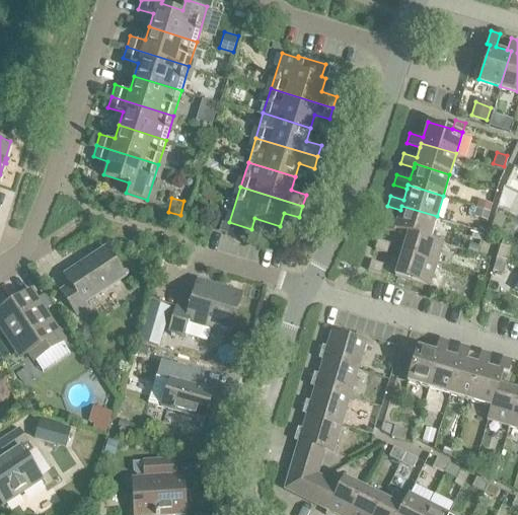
[(478,199),(476,206),(490,210),(492,203),(478,199)]
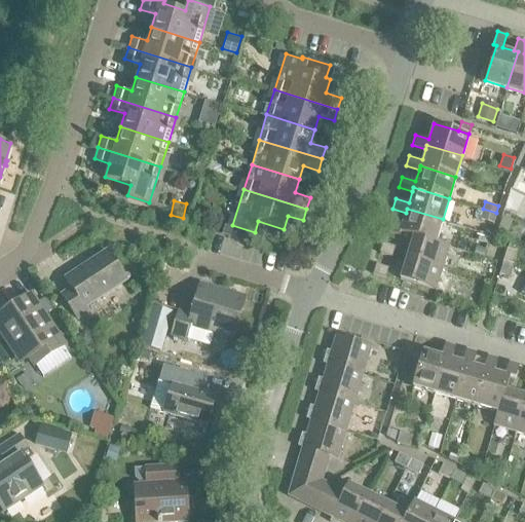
[(401,230),(413,234),(413,233),(436,240),(443,219),(407,209),(406,213),(402,223),(389,219),(386,229),(400,233),(401,230)]
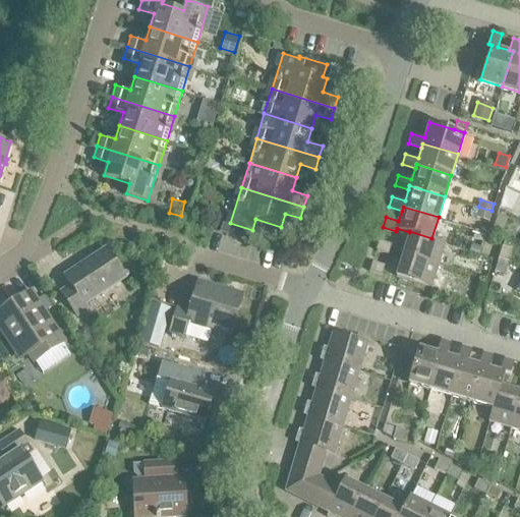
[(488,219),(492,211),(478,207),(475,215),(488,219)]
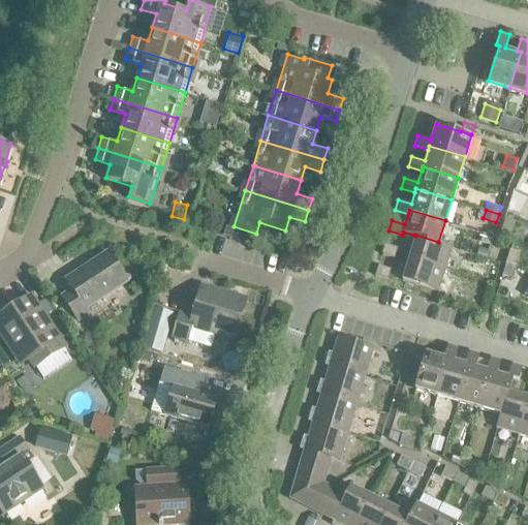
[(491,243),(493,235),(484,233),(482,240),(491,243)]
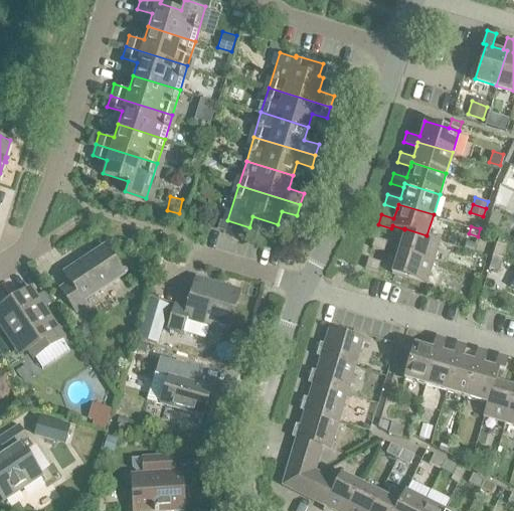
[(404,229),(398,249),(434,261),(440,239),(426,235),(404,228),(404,229)]
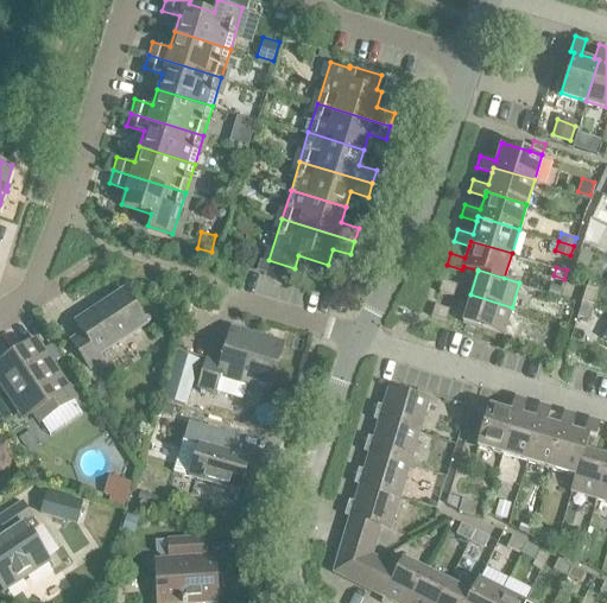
[(442,278),(438,290),(454,294),(457,283),(442,278)]
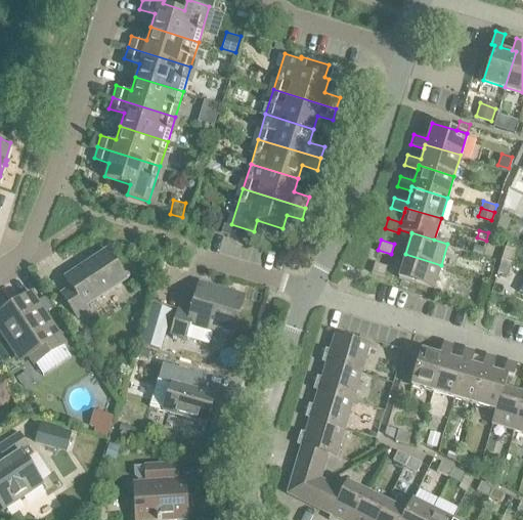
[(506,245),(502,258),(512,261),(516,248),(506,245)]
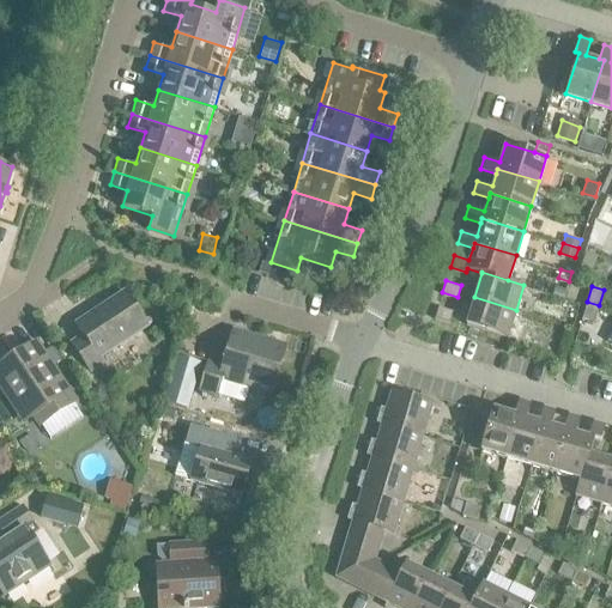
[(100,354),(147,323),(125,290),(77,322),(84,333),(72,341),(90,369),(103,360),(100,354)]
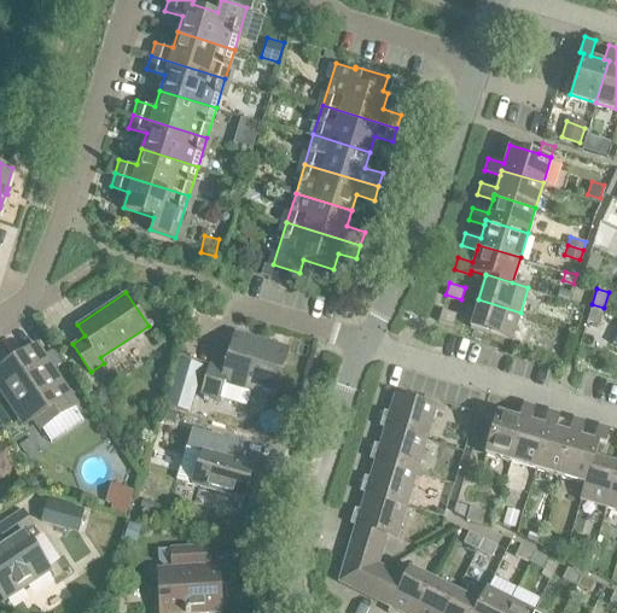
[(521,313),(478,299),(470,325),(512,338),(521,313)]
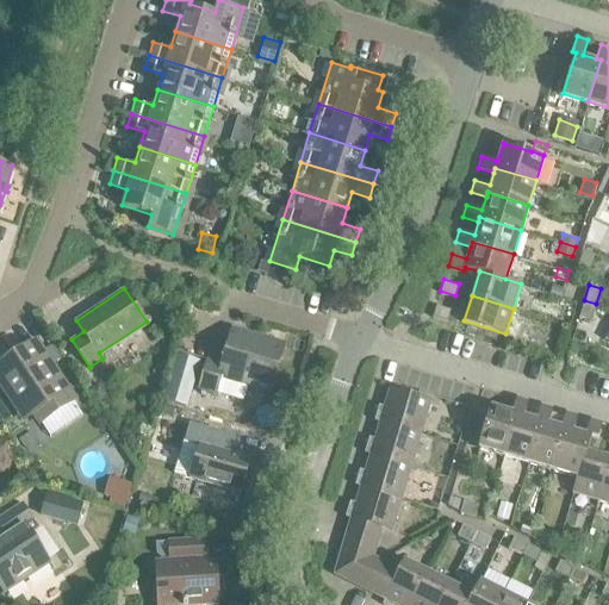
[(596,304),(584,300),(579,315),(591,318),(596,304)]
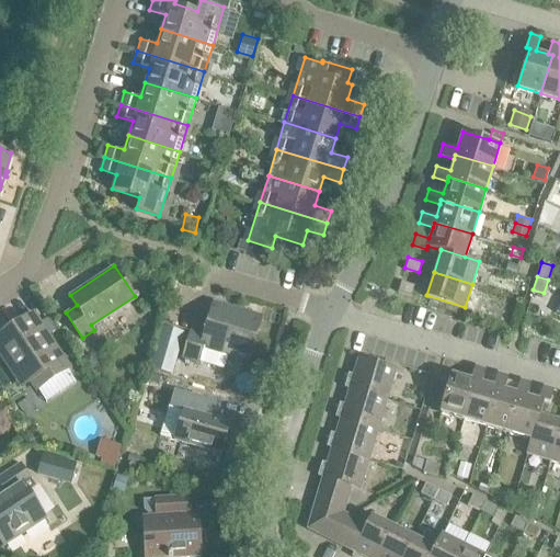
[(401,280),(398,290),(411,294),(414,283),(401,280)]
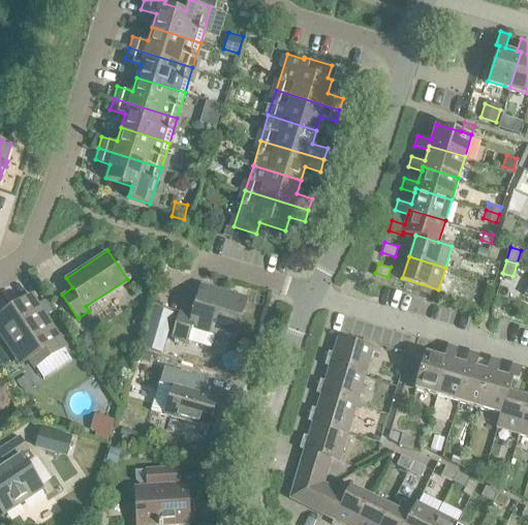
[(200,283),(192,313),(180,310),(173,335),(187,340),(191,326),(235,339),(247,297),(200,283)]
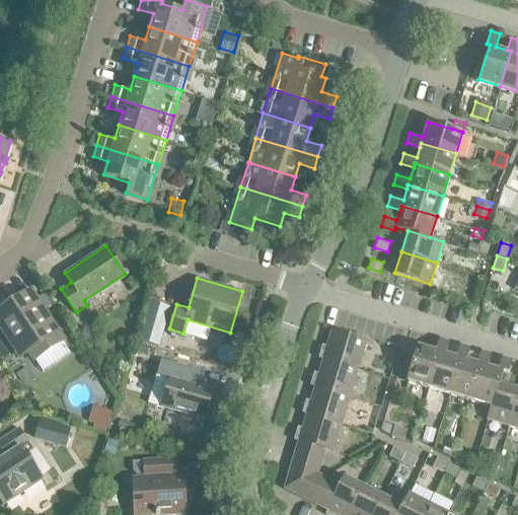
[(50,304),(42,292),(35,295),(45,308),(50,304)]
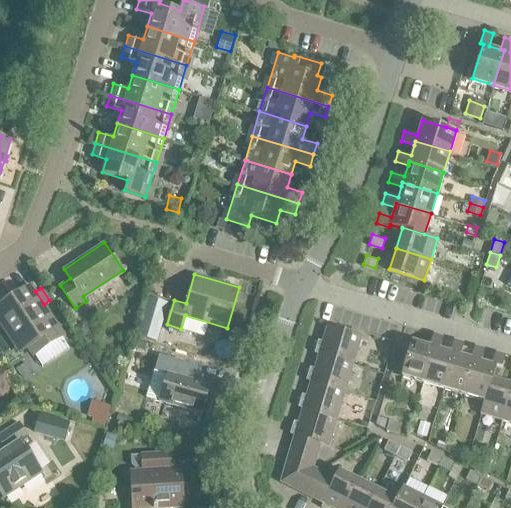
[(22,289),(0,303),(0,319),(15,342),(23,337),(33,353),(63,333),(44,304),(35,291),(27,297),(22,289)]
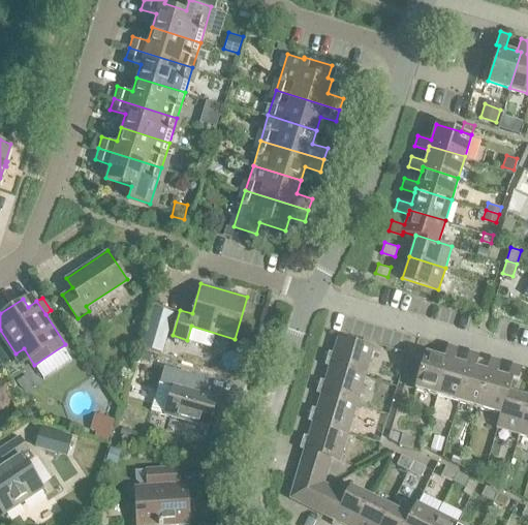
[(152,304),(141,344),(162,350),(174,310),(152,304)]
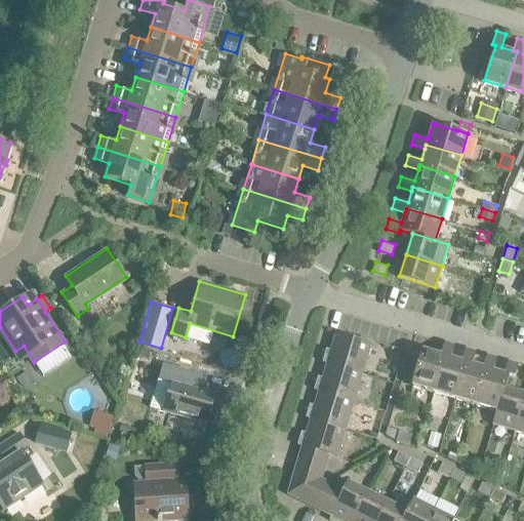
[(76,334),(83,346),(93,338),(85,328),(76,334)]
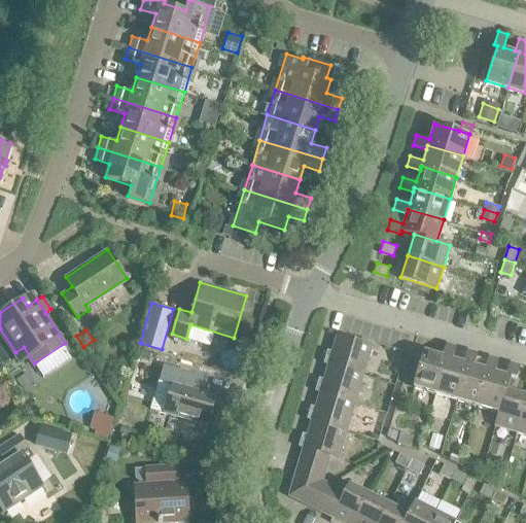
[(323,361),(327,362),(363,374),(372,345),(337,335),(331,350),(327,349),(323,361)]
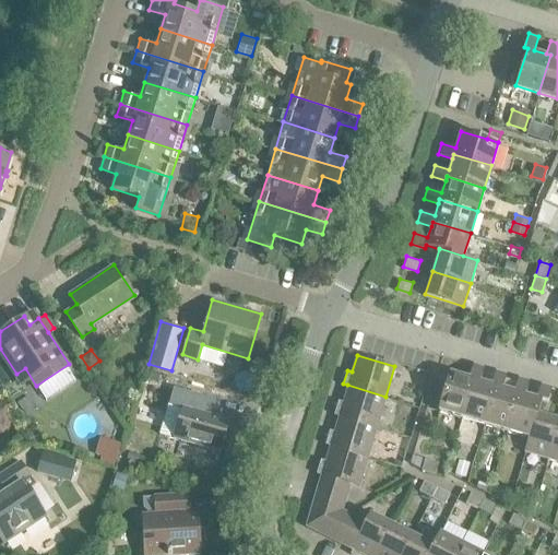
[(462,416),(485,423),(496,385),(491,384),(479,380),(484,366),(473,363),(469,377),(473,378),(462,416)]
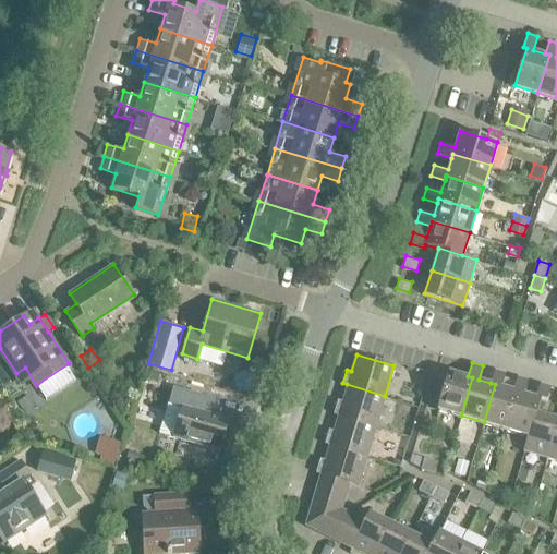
[(484,422),(506,429),(518,390),(513,389),(501,386),(506,372),(495,369),(491,383),(495,384),(484,422)]
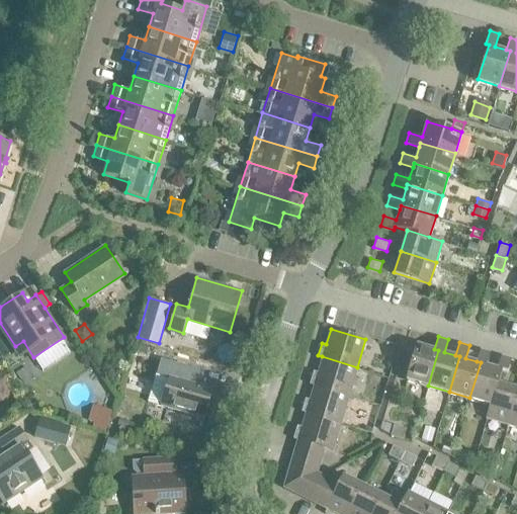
[(407,378),(428,386),(438,350),(434,349),(417,344),(407,378)]
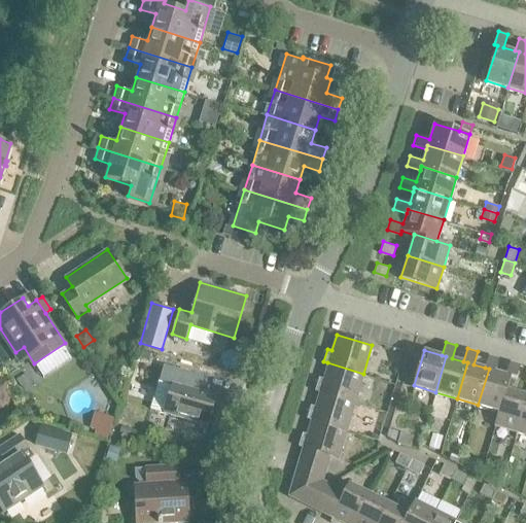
[(478,405),(498,411),(499,411),(506,388),(511,376),(506,374),(495,371),(498,357),(489,354),(485,368),(489,369),(478,405)]
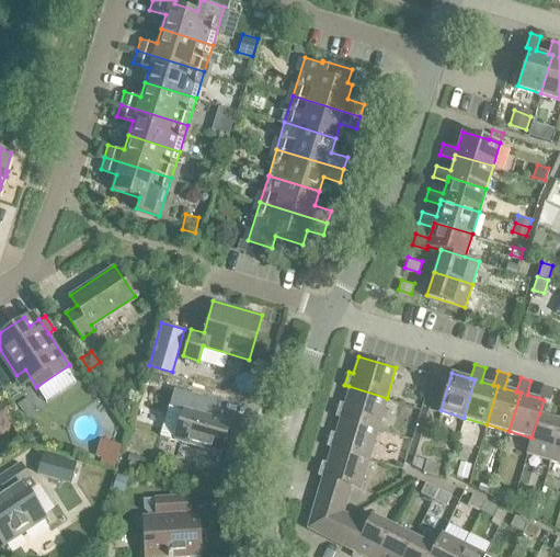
[(539,398),(544,400),(549,402),(553,388),(543,385),(539,398)]
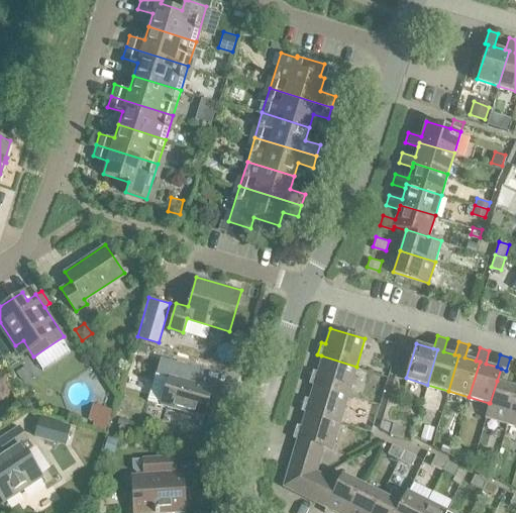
[(309,382),(313,384),(313,383),(348,394),(356,367),(321,355),(317,371),(313,370),(309,382)]
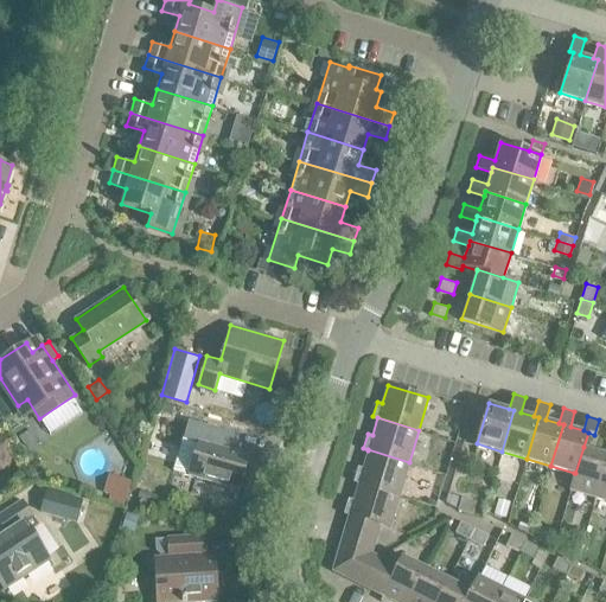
[(172,468),(238,488),(248,455),(210,443),(215,427),(187,418),(172,468)]
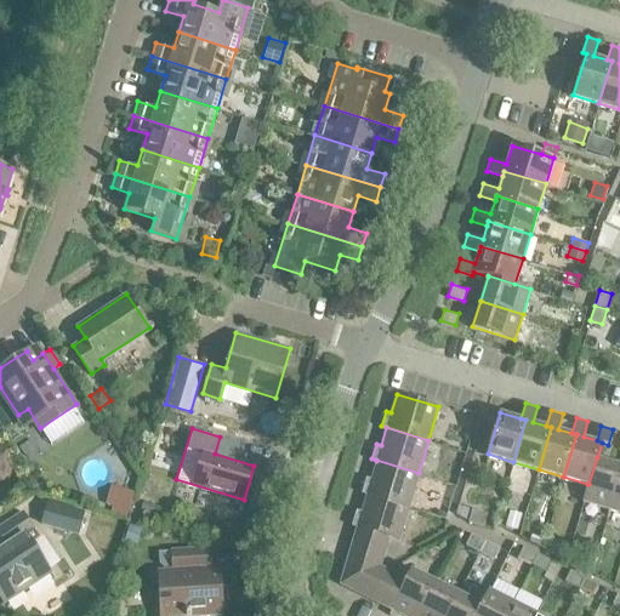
[(582,500),(609,507),(619,471),(619,465),(597,457),(589,484),(587,484),(582,500)]
